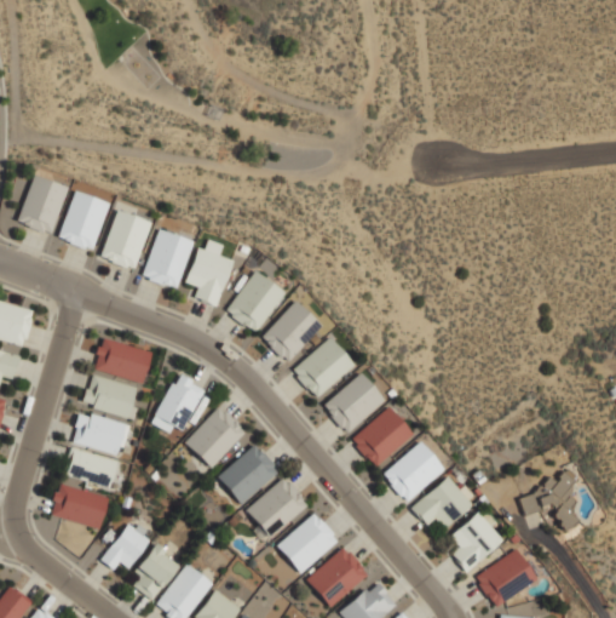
[(69,186),(33,175),(17,225),(53,236),(69,186)]
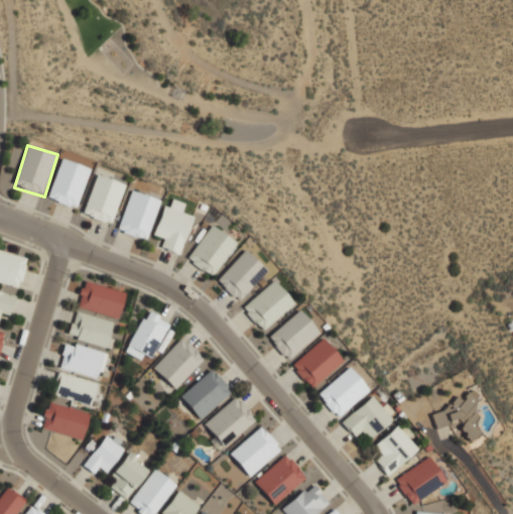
[(92,168),(60,159),(48,201),(79,210),(92,168)]
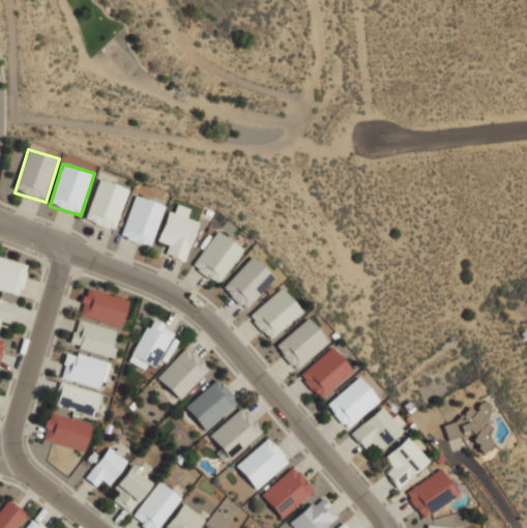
[(85,221),(116,232),(130,189),(99,179),(85,221)]
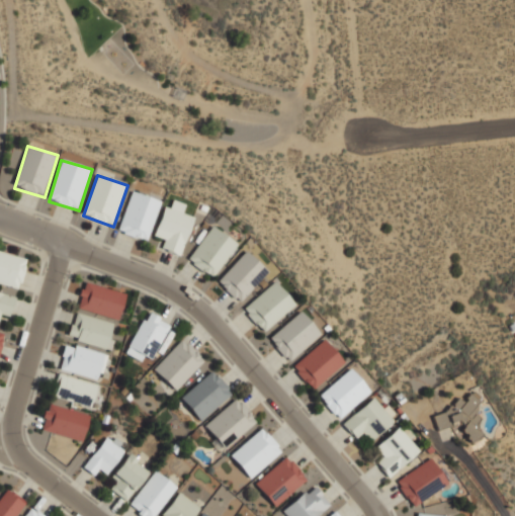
[(119,234),(150,242),(162,200),(132,192),(119,234)]
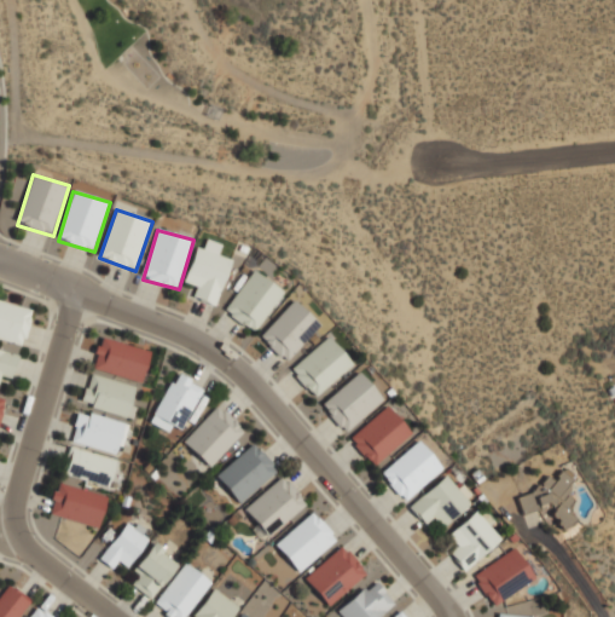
[(232,261),(221,258),(225,244),(201,237),(186,282),(198,286),(193,299),(219,307),(232,261)]
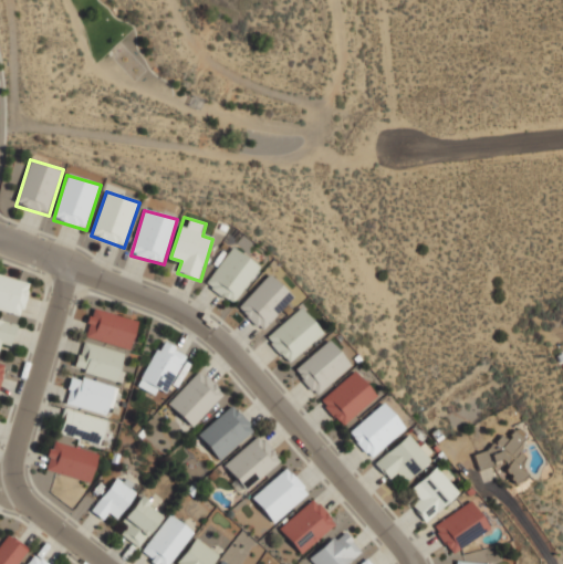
[(233,305),(262,267),(235,246),(206,285),(233,305)]
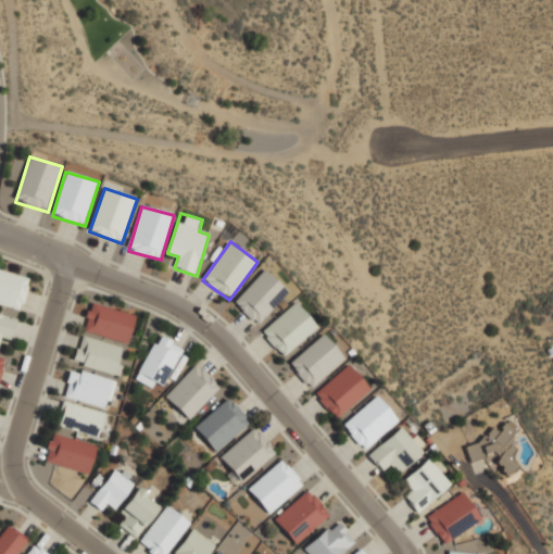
[(32,278),(0,268),(0,304),(23,311),(32,278)]
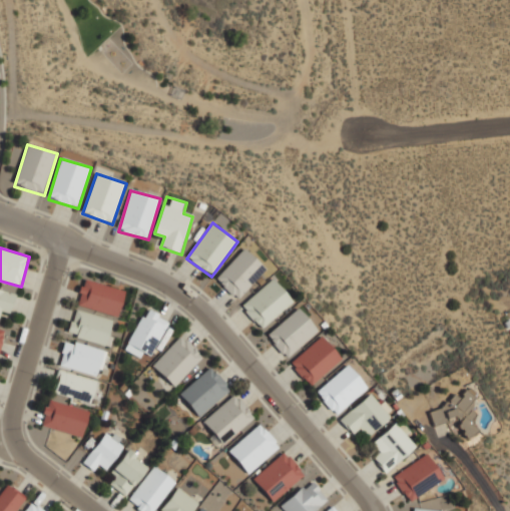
[(268,271),(245,247),(214,280),(237,302),(268,271)]
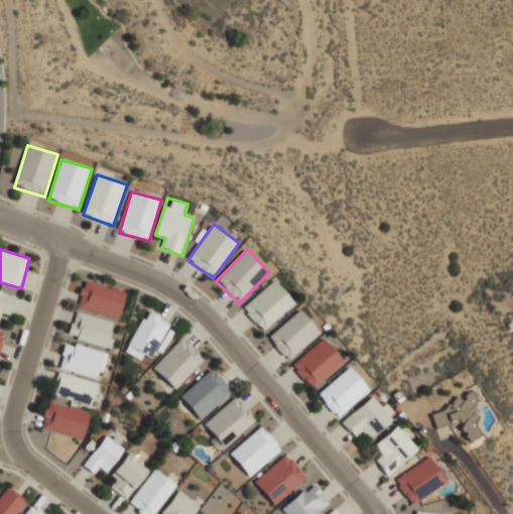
[(243,309),(264,333),(296,303),(275,279),(243,309)]
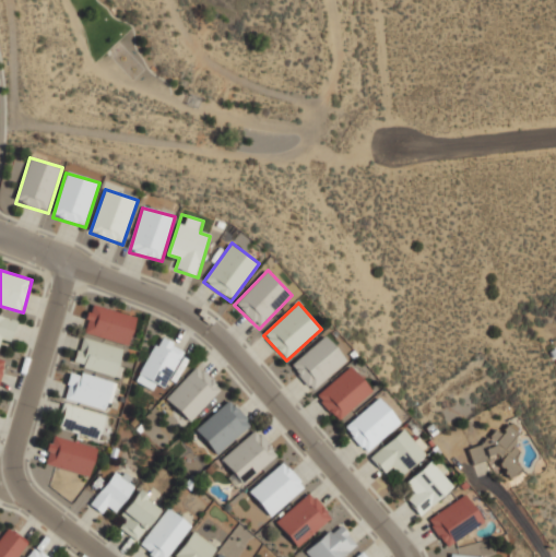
[(84,335),(131,345),(138,315),(91,305),(84,335)]
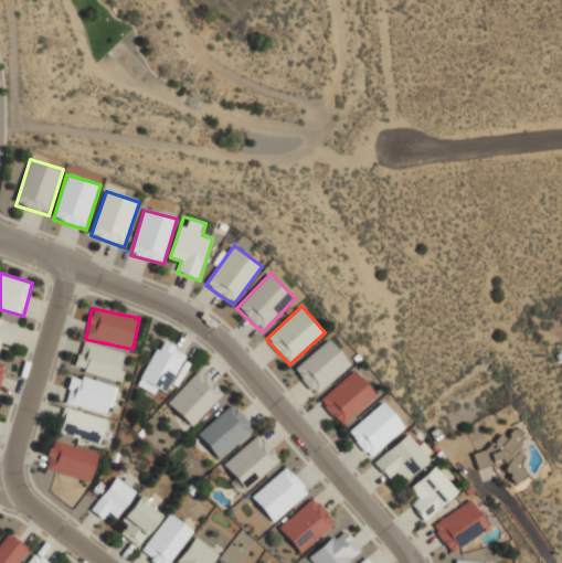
[(0,356),(3,343),(14,347),(20,324),(0,318),(0,356)]
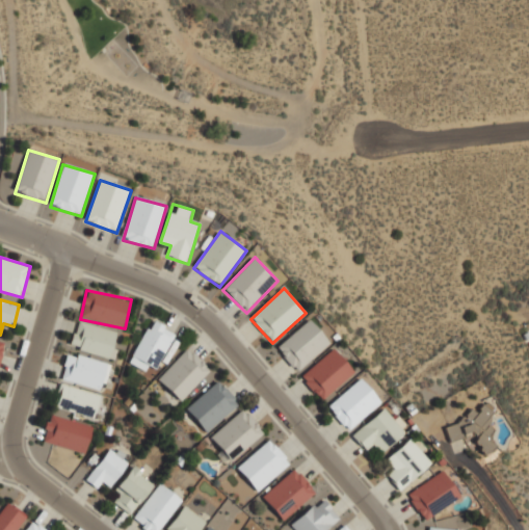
[(159,370),(178,332),(152,318),(130,364),(149,373),(152,366),(159,370)]
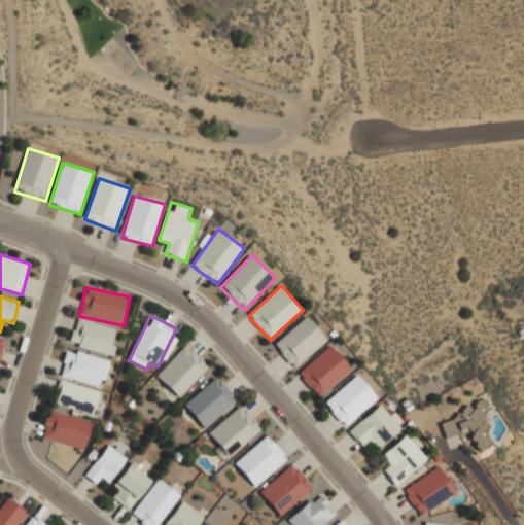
[(328,341),(308,316),(274,345),(294,370),(328,341)]
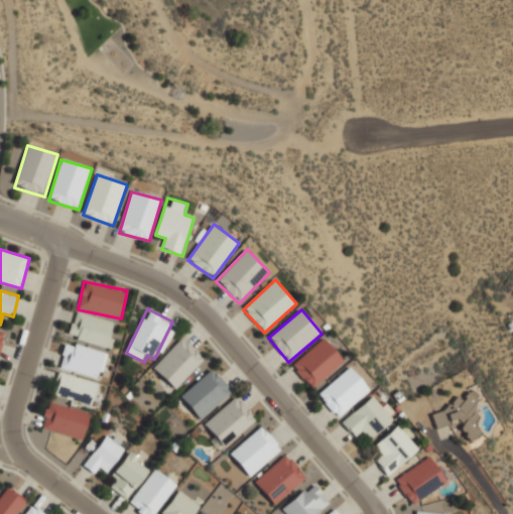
[(115,323),(76,311),(69,339),(109,349),(115,323)]
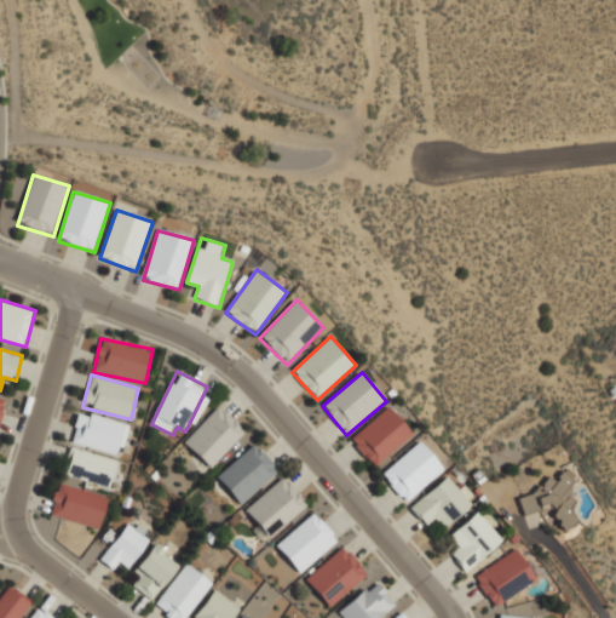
[(213,469),(248,431),(220,405),(185,442),(213,469)]
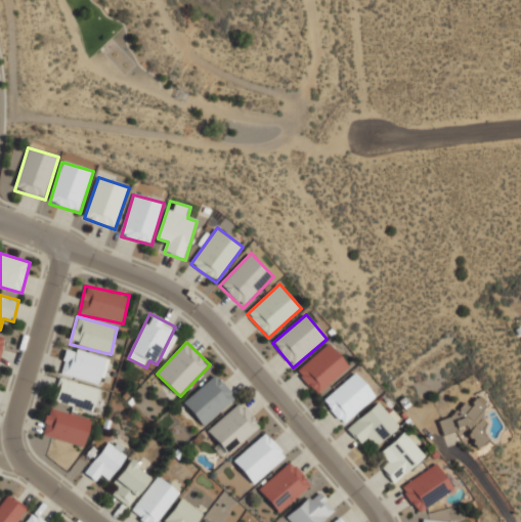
[(351,367),(330,343),(296,372),(317,397),(351,367)]
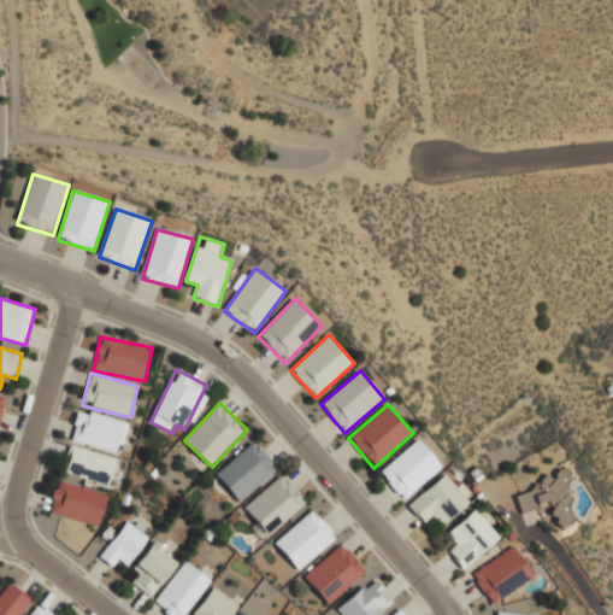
[(127,422),(80,409),(71,440),(118,454),(127,422)]
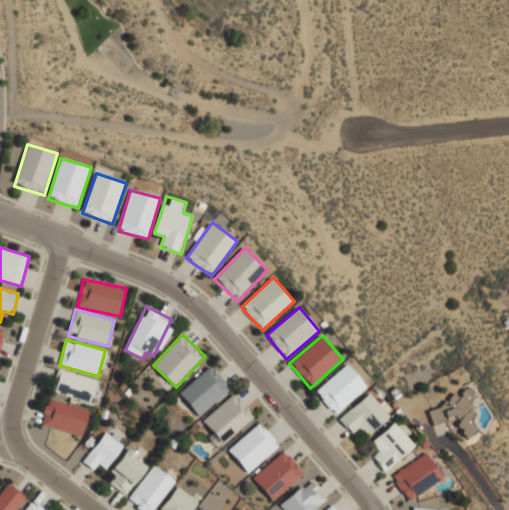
[(315,391),(336,416),(369,388),(348,364),(315,391)]
